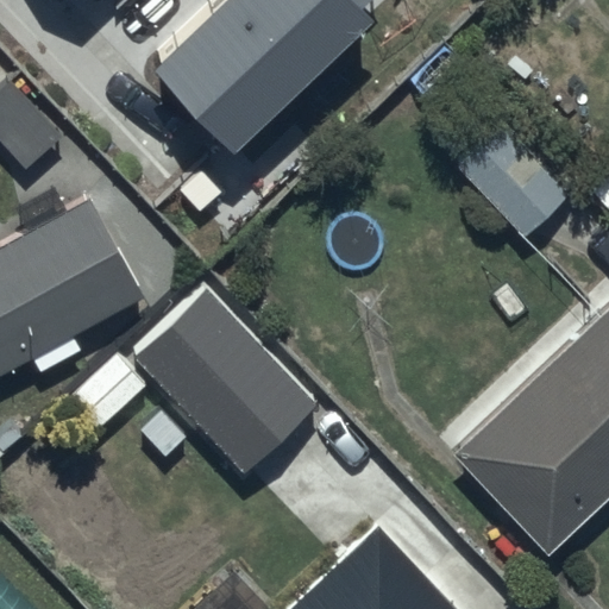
[(5,74),(0,77),(0,142),(24,168),(61,133),(5,74)]
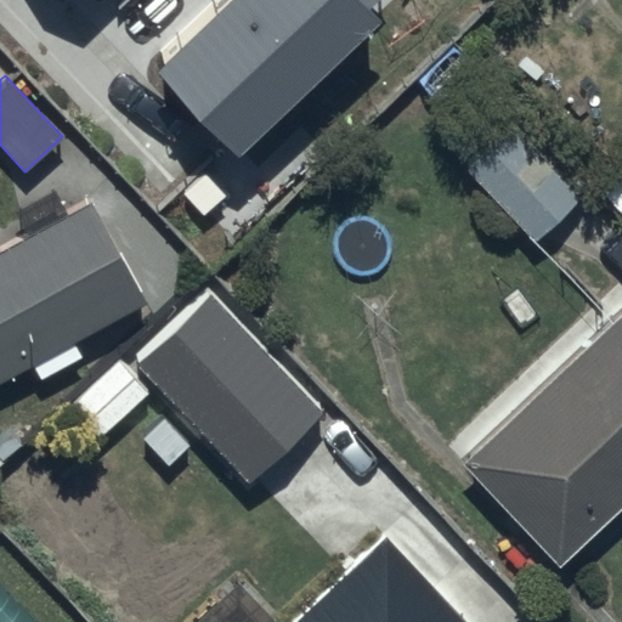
[(507,122),(459,168),(533,244),(581,198),(507,122)]
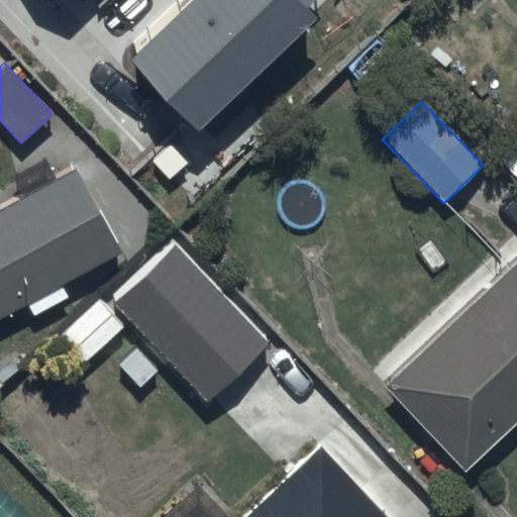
[(516,142),(499,160),(516,179),(516,142)]
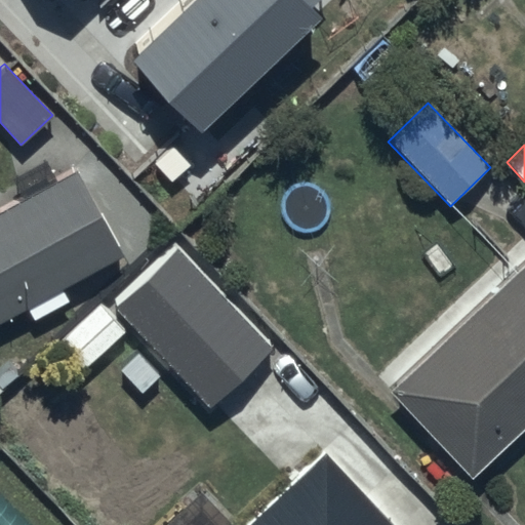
[(0,208),(0,322),(26,309),(34,322),(69,303),(62,288),(123,255),(77,168),(55,179),(45,159),(9,178),(21,198),(0,208)]
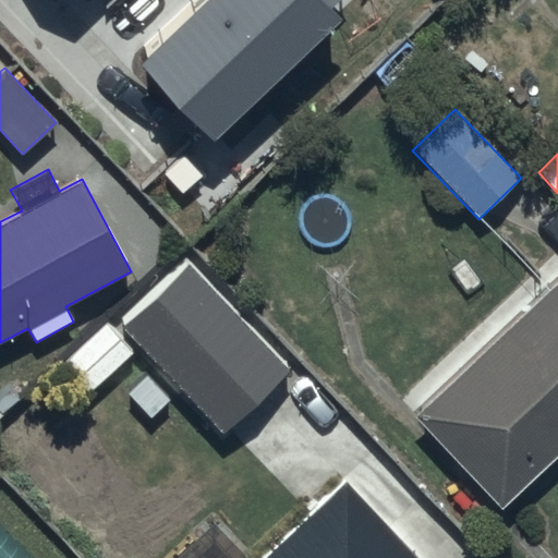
[(128,314),(206,399),(273,338),(193,253),(128,314)]
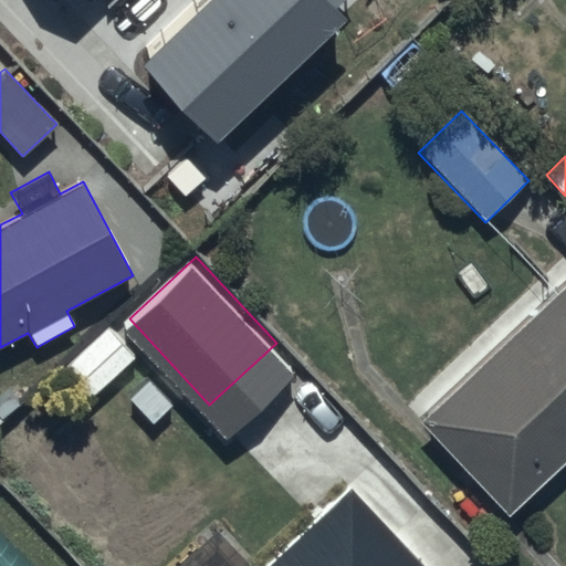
[(565,280),(416,420),(504,515),(565,457),(565,280)]
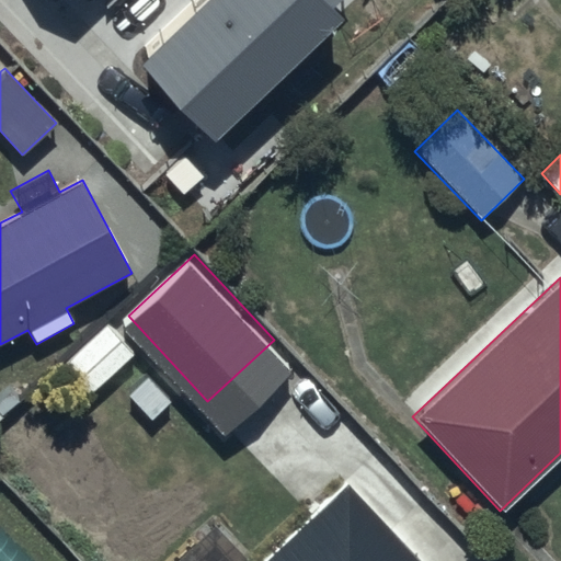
[(420,560),(345,483),(263,560),(250,560),(214,524),(174,560),(420,560)]
